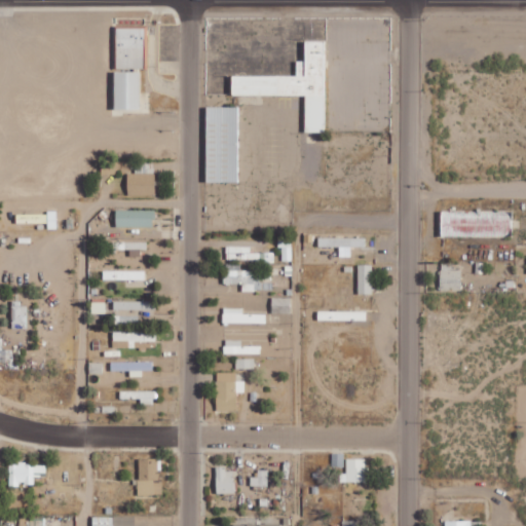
[(113,28),(113,107),(139,107),(140,69),(144,69),(144,28),(113,28)]
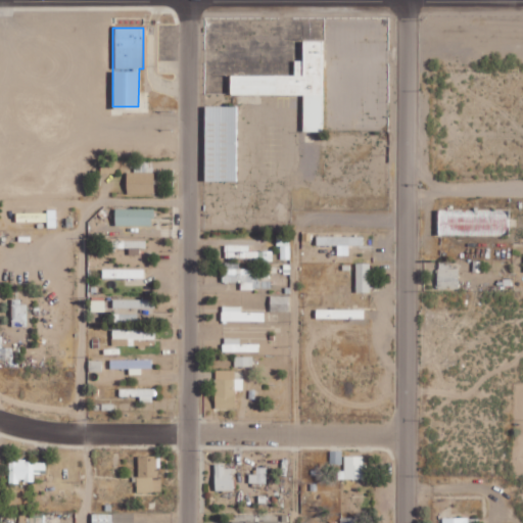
[(295,74),(231,75),(231,94),(304,94),(304,132),(324,131),(323,41),(304,41),(304,60),(295,60),(295,74)]
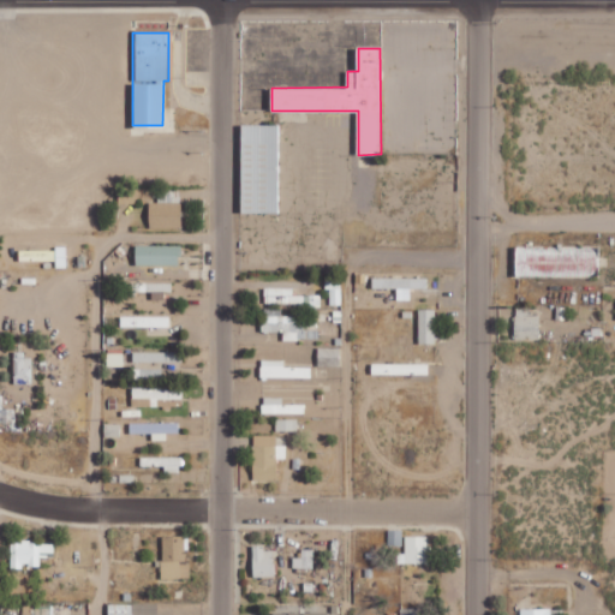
[(243,213),(280,213),(279,124),(242,124),(243,213)]
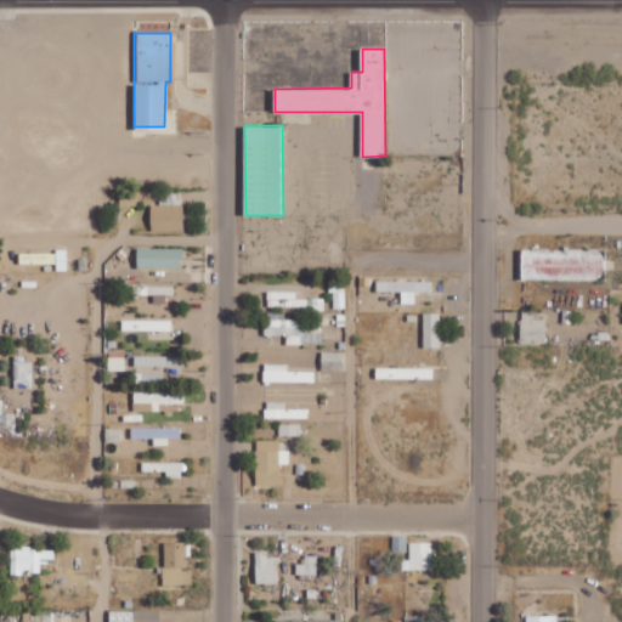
[(151,204),(152,230),(182,230),(182,192),(160,193),(160,204),(151,204)]
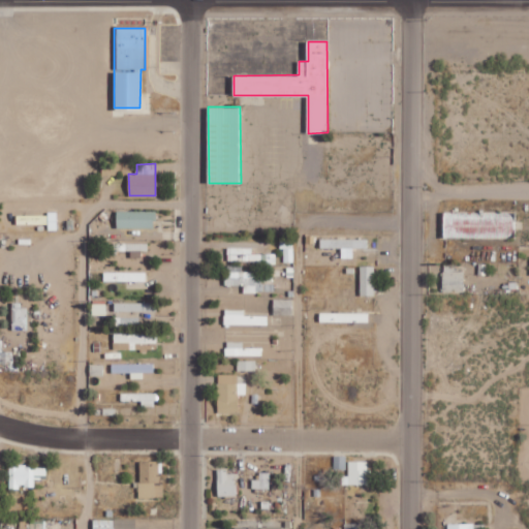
[(117,228),(155,227),(155,211),(117,211),(117,228)]
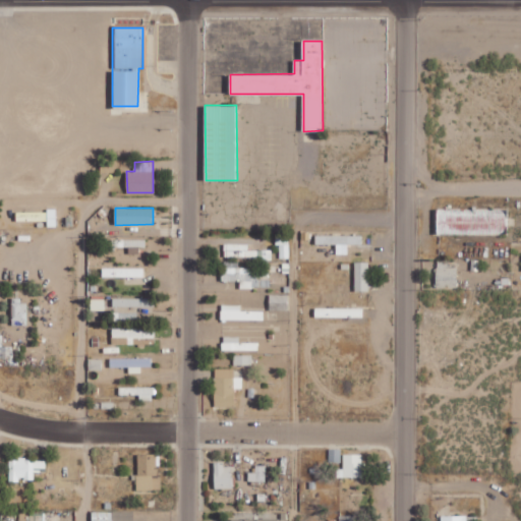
[(507,209),(476,210),(437,210),(437,234),(507,234),(507,209)]
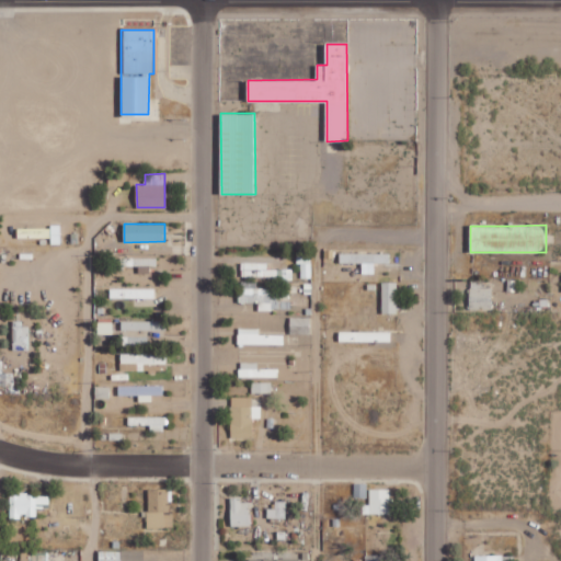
[(52,238),(52,244),(60,244),(60,227),(18,227),(18,238),(52,238)]
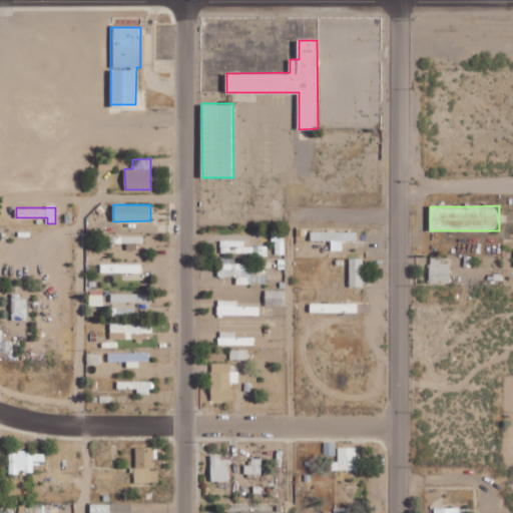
[(311,240),(356,241),(356,232),(312,231),(311,240)]
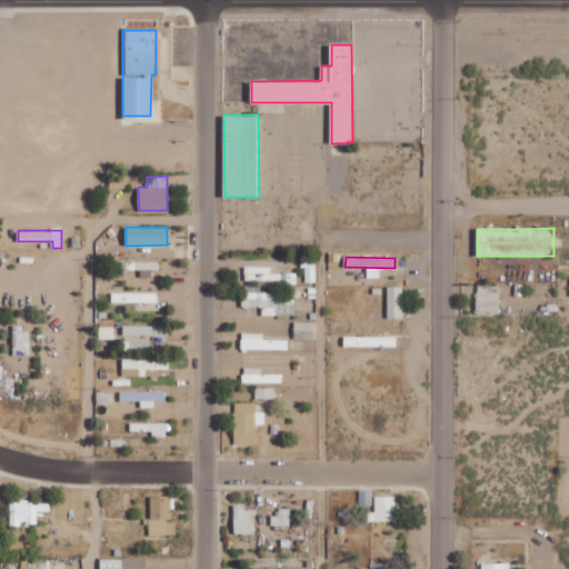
[(118,262),(118,272),(142,271),(142,275),(151,275),(151,261),(118,262)]
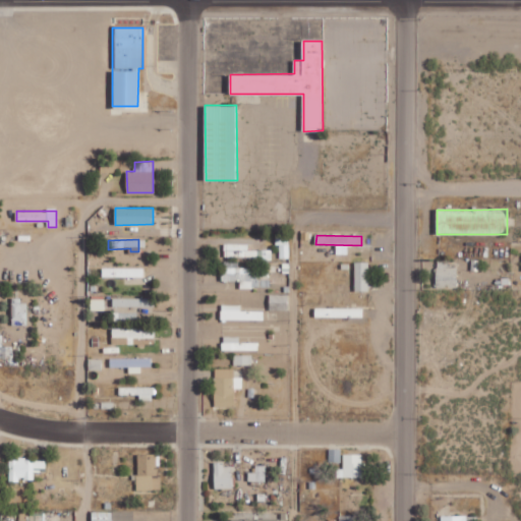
[(437,262),(438,287),(458,286),(457,267),(448,268),(448,261),(437,262)]
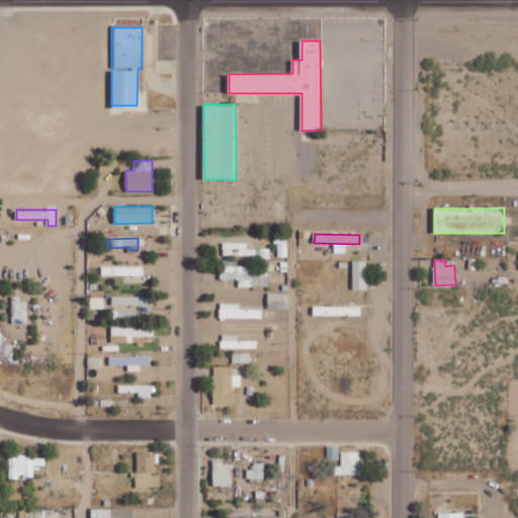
[(367,288),(367,260),(353,260),(353,288),(367,288)]
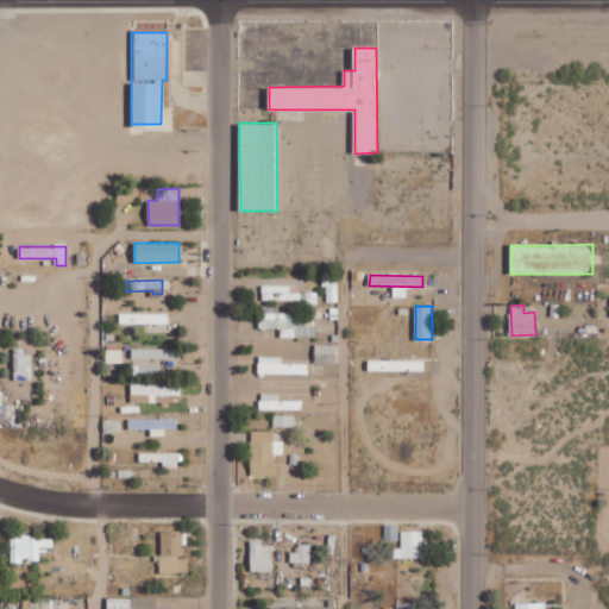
[(169,314),(120,313),(119,324),(168,325),(169,314)]
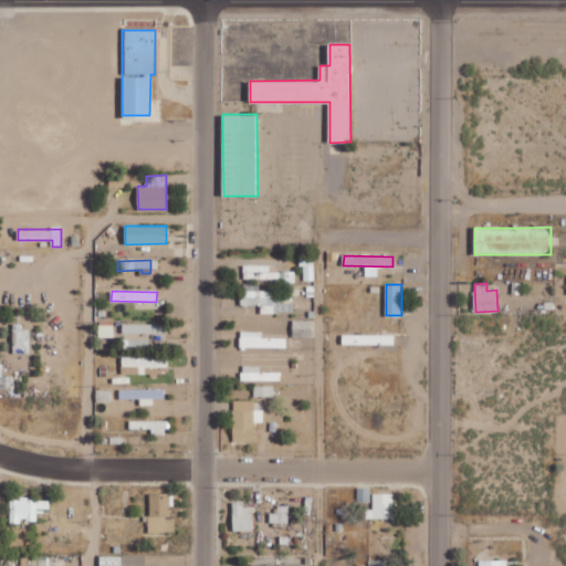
[(312,320),(293,320),(293,336),(312,336),(312,320)]
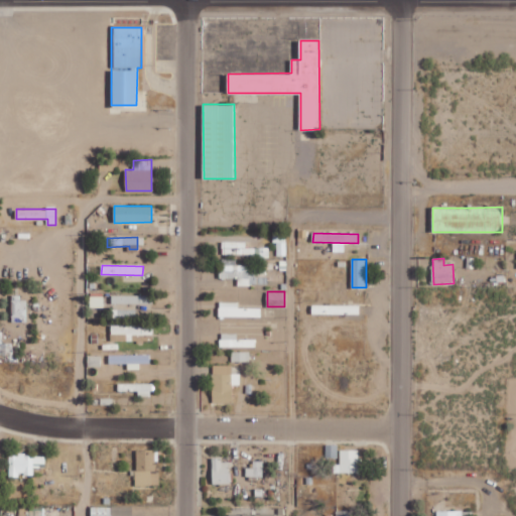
[(151,295),(112,295),(112,303),(151,303),(151,295)]
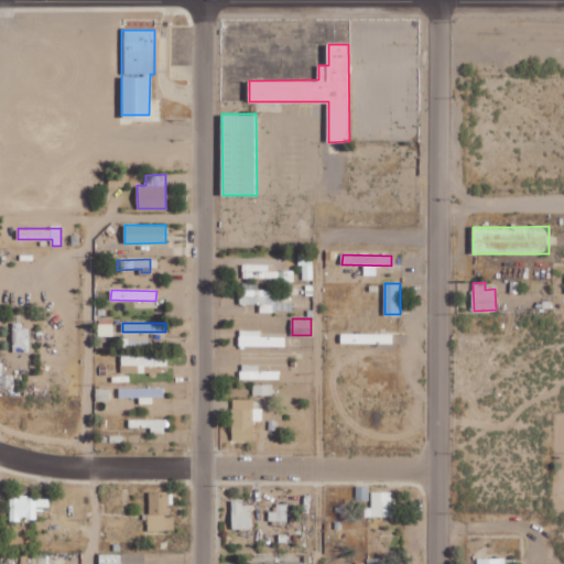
[(13,351),(29,353),(29,325),(13,324),(13,351)]
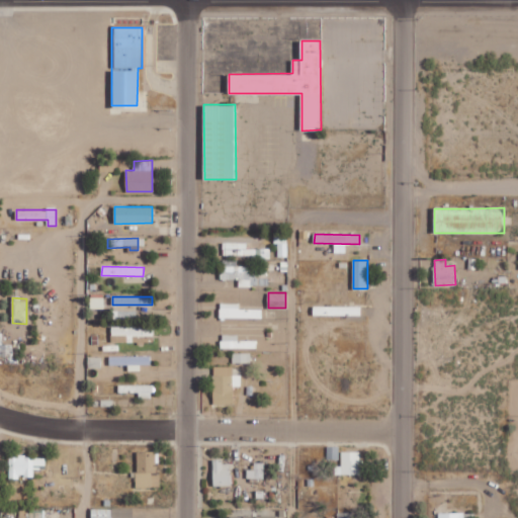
[(104,297),(91,297),(90,309),(103,309),(104,297)]
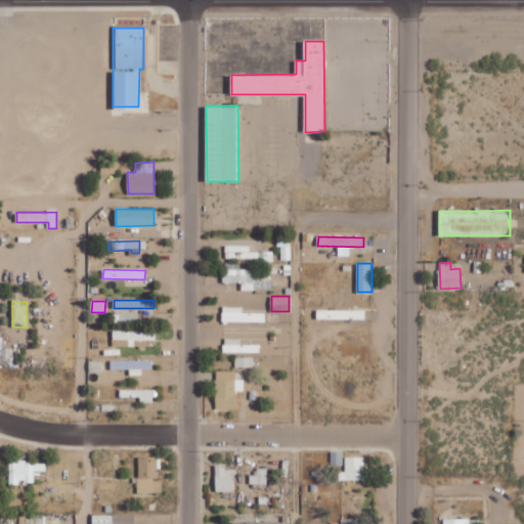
[(243,306),(223,306),(222,321),(264,321),(264,312),(243,312),(243,306)]
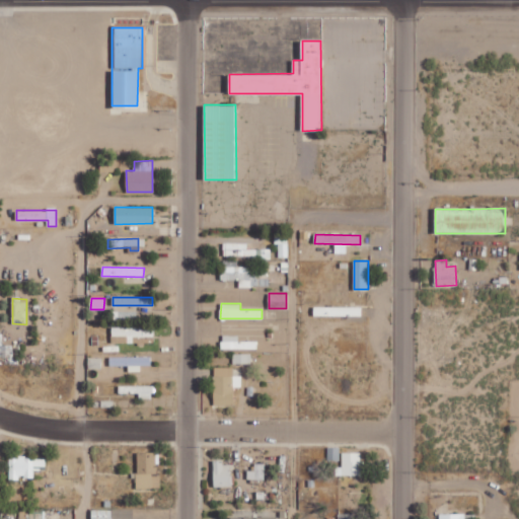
[(313,306),(313,315),(361,316),(361,307),(313,306)]
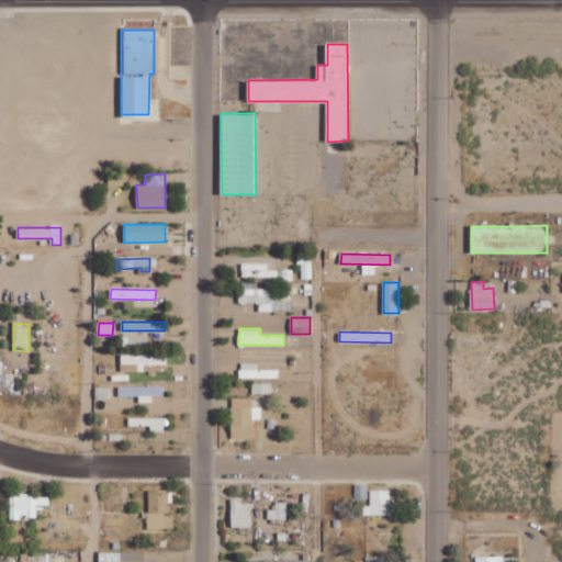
[(121,353),(121,370),(160,370),(160,363),(167,364),(167,355),(121,353)]
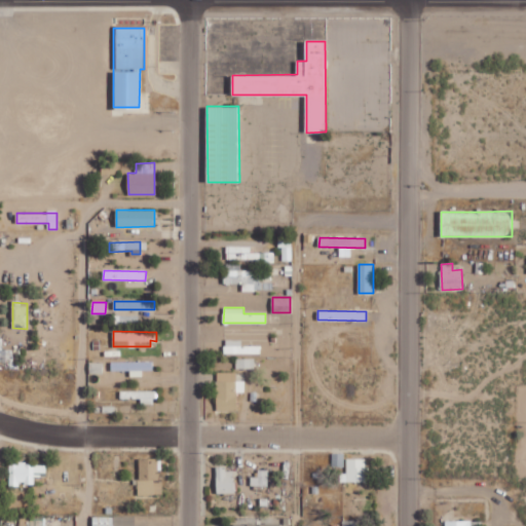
[(241,340),(225,340),(225,353),(257,353),(257,346),(241,346),(241,340)]
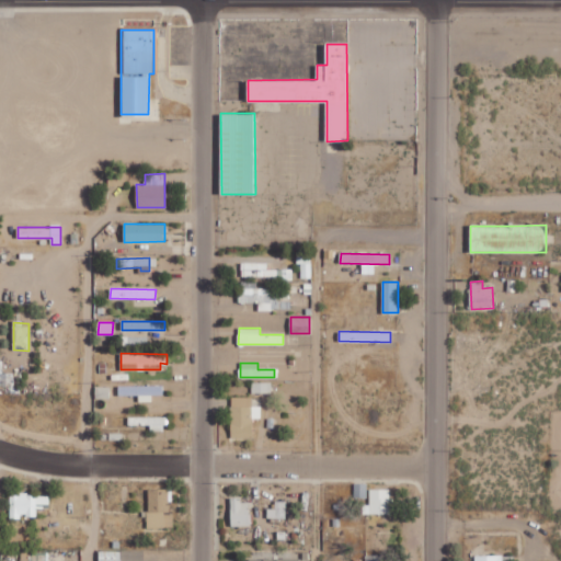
[(252,392),(272,392),(272,381),(252,382),(252,392)]
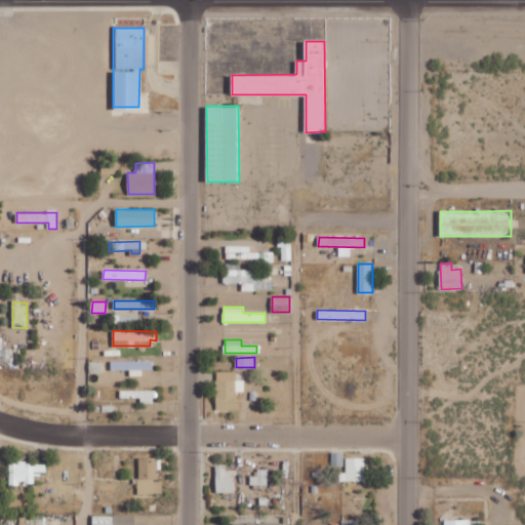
[(130,370),(130,376),(143,375),(143,370),(153,370),(153,361),(111,361),(111,370),(130,370)]
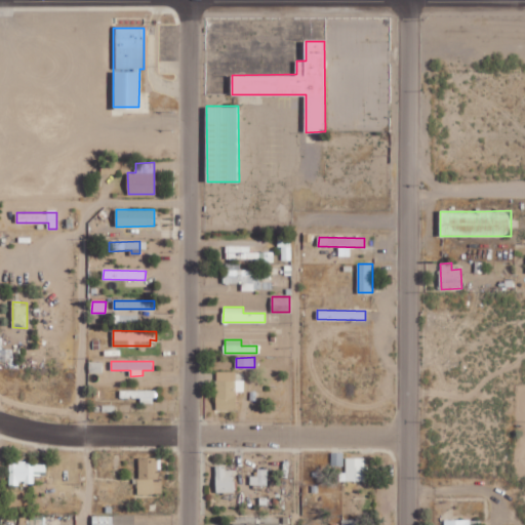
[(237,409),(237,385),(244,385),(244,380),(236,380),(236,371),(216,371),(216,409),(237,409)]
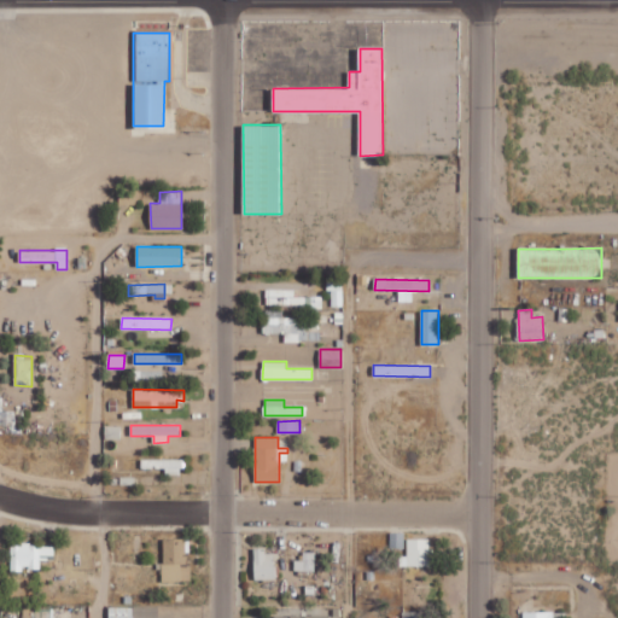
[(165,468),(167,474),(184,474),(182,459),(141,460),(141,468),(165,468)]
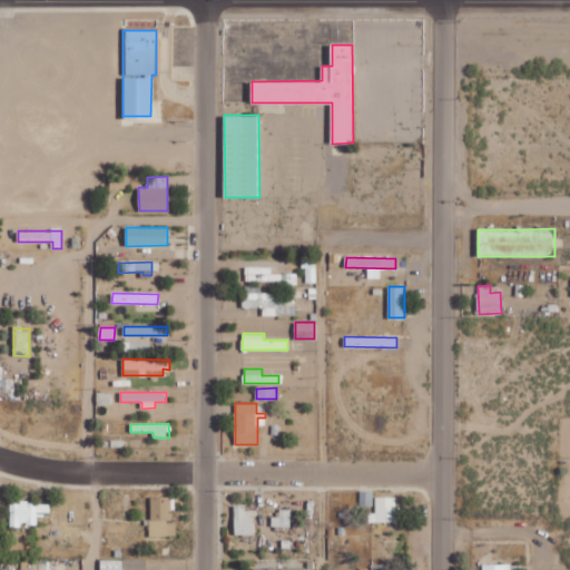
[(371,491),(360,491),(361,505),(372,505),(371,491)]
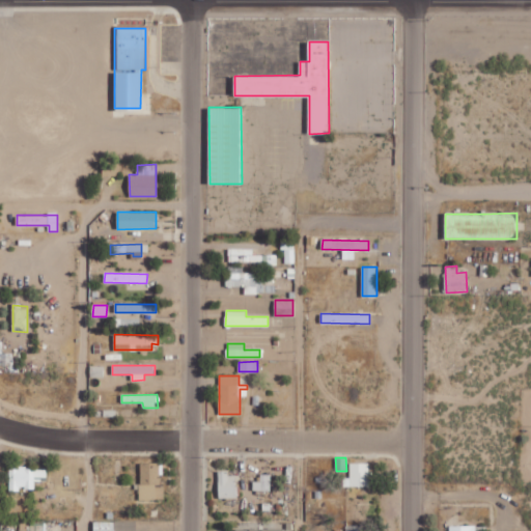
[(140,499),(164,499),(164,485),(160,485),(160,463),(140,463),(140,499)]
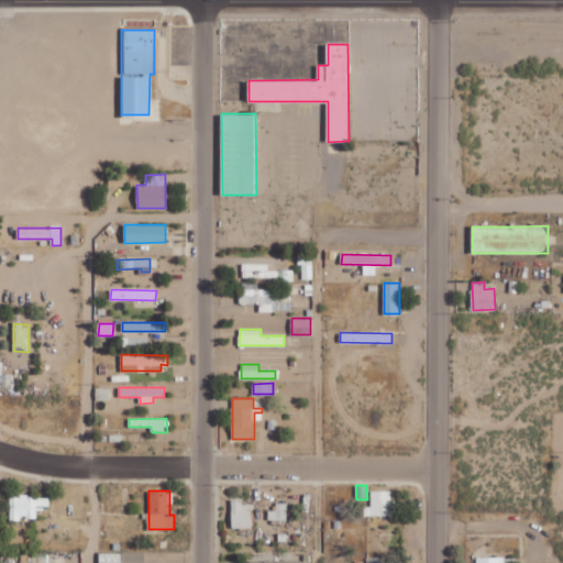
[(394,490),(371,490),(372,506),(364,506),(364,516),(394,516),(394,490)]
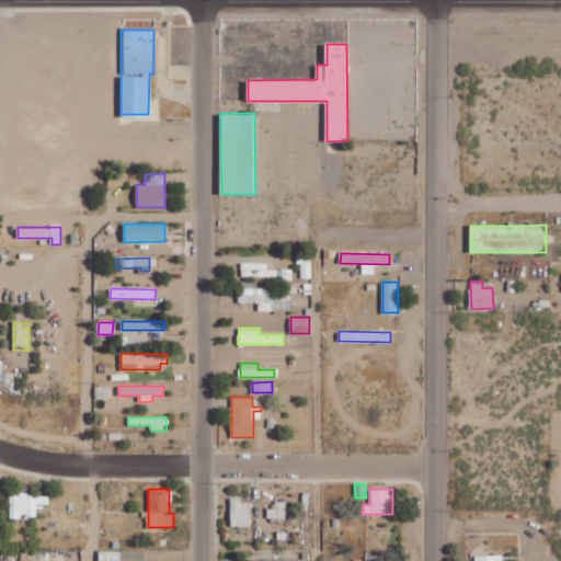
[(10,495),(10,517),(37,517),(36,508),(49,508),(49,494),(10,495)]
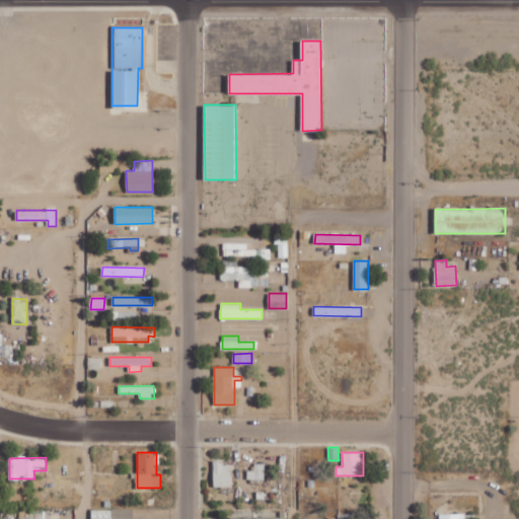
[(214,487),(231,487),(231,461),(214,462),(214,487)]
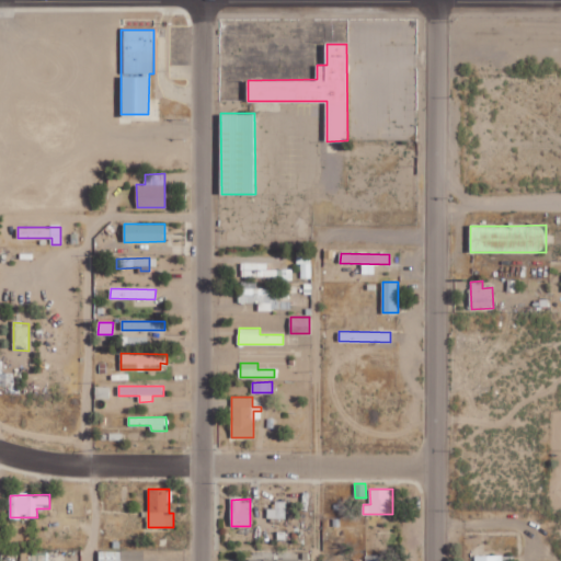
[(267,508),(267,518),(286,518),(286,501),(275,501),(275,508),(267,508)]
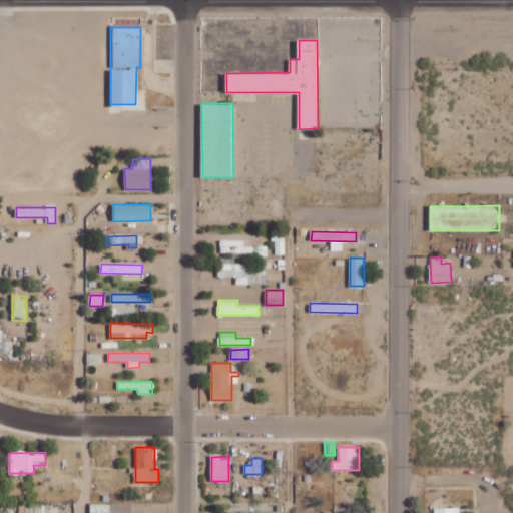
[(90,504),(90,512),(130,512),(130,504),(90,504)]
